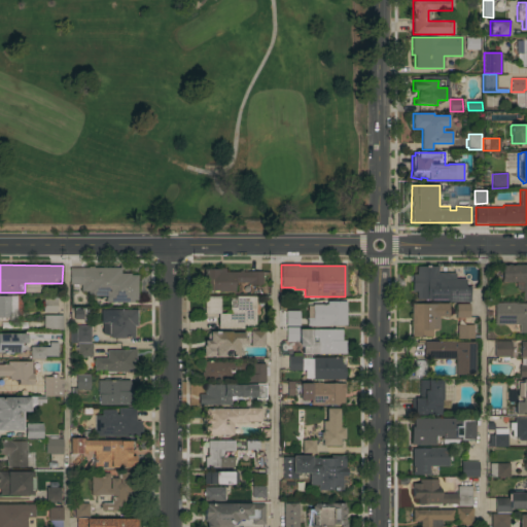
[(501,282),(501,265),(524,265),(524,266),(526,266),(526,301),(522,301),(522,282),(501,282)]
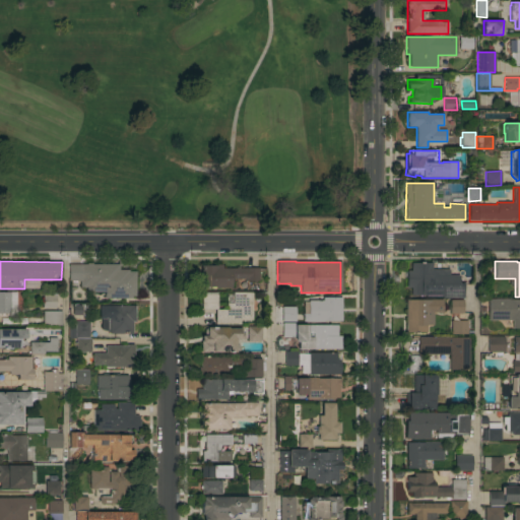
[(86,264),(86,263),(92,263),(92,264),(119,264),(119,270),(128,270),(128,271),(135,271),(135,297),(132,297),(132,299),(105,298),(105,293),(87,291),(87,287),(80,287),(80,281),(68,281),(68,264),(86,264)]
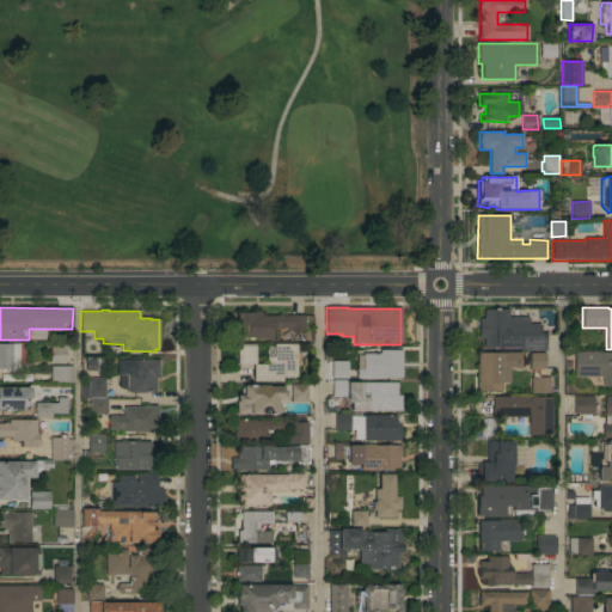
[(478,318),(483,318),(483,310),(508,310),(508,318),(528,318),(528,324),(540,324),(540,334),(546,334),(545,350),(520,350),(520,348),(484,348),(484,340),(478,340),(478,318)]
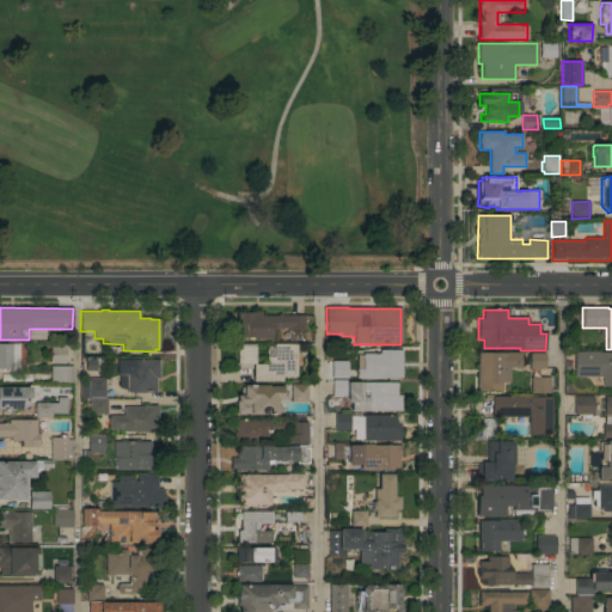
[(237,313),(254,313),(254,312),(261,312),(261,316),(277,316),(277,314),(281,314),(281,316),(305,316),(305,331),(288,330),(288,328),(273,328),(273,340),(249,340),(249,338),(237,338),(237,313)]
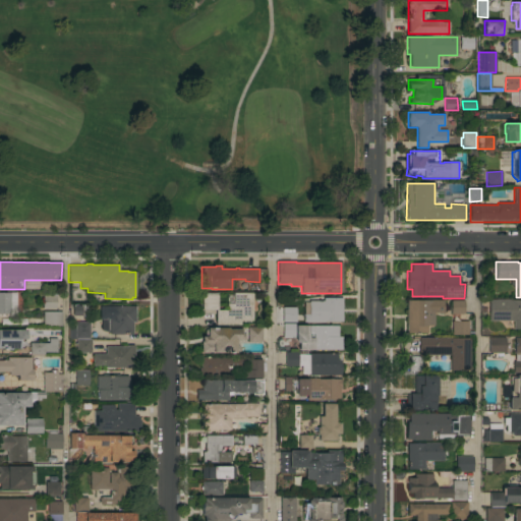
[(43,309),(44,292),(56,292),(56,309),(43,309)]
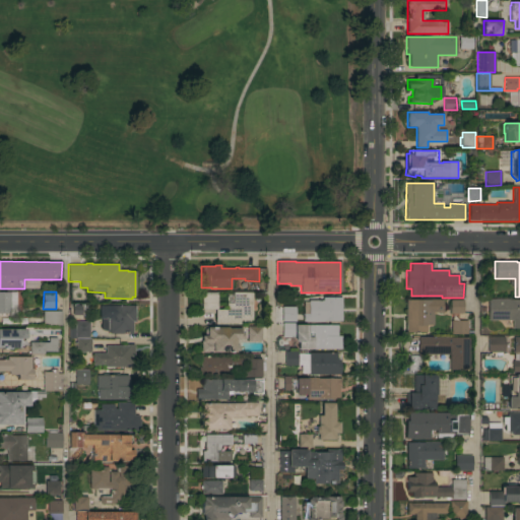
[(16,314),(12,314),(12,316),(9,316),(9,314),(0,314),(0,293),(16,293),(16,314)]
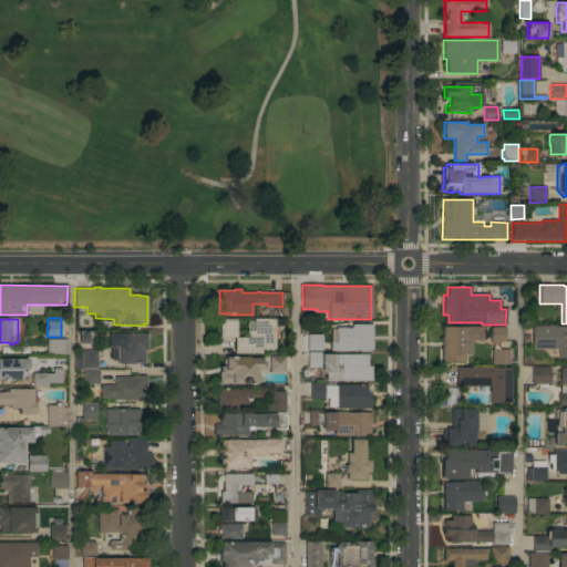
[(275,349),(272,349),(272,350),(265,350),(265,349),(261,349),(261,353),(235,353),(235,338),(219,338),(219,319),(237,319),(237,337),(247,338),(247,331),(254,331),(254,319),(275,319),(275,349)]
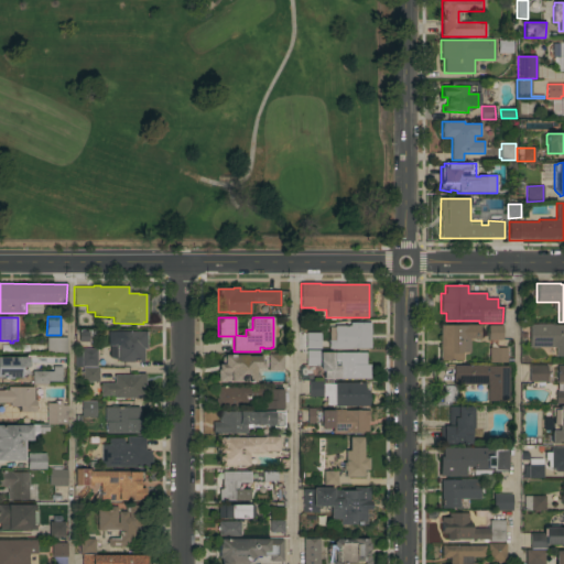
[(370,349),(328,349),(328,339),(332,339),(332,335),(334,335),(334,326),(350,326),(350,323),(370,323),(370,349)]
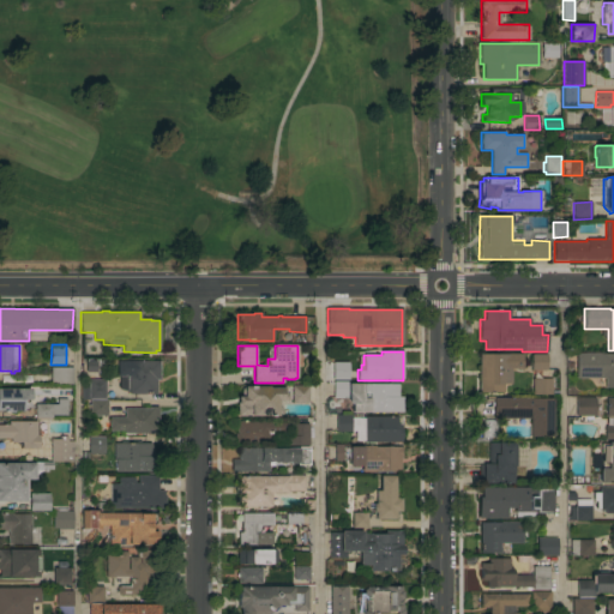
[(480,354),(523,354),(523,369),(511,369),(511,384),(504,384),(504,392),(480,392),(480,354)]
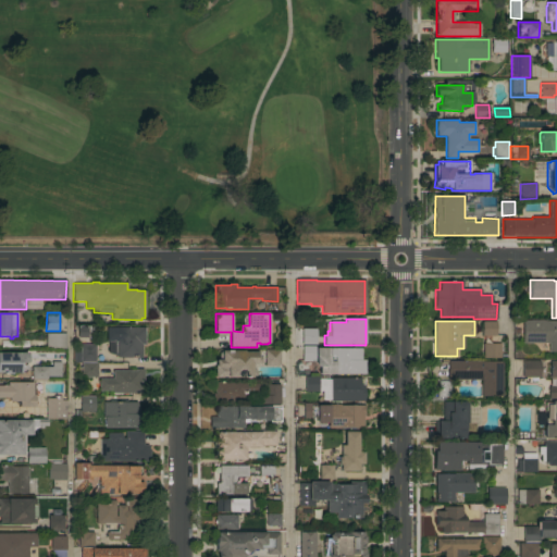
[(482,336),(482,321),(496,321),(496,336),(482,336)]
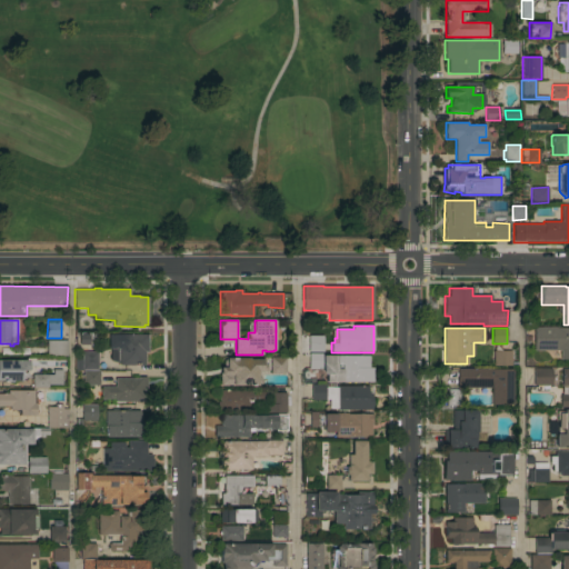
[(533,350),(533,328),(568,328),(568,360),(560,360),(560,351),(533,350)]
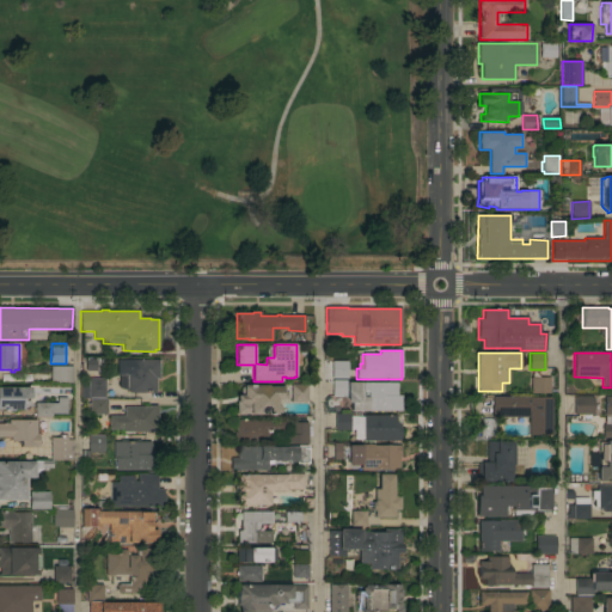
[(129,357),(144,357),(144,360),(159,360),(159,379),(155,379),(155,393),(129,392),(129,391),(118,387),(118,375),(129,372),(129,357)]
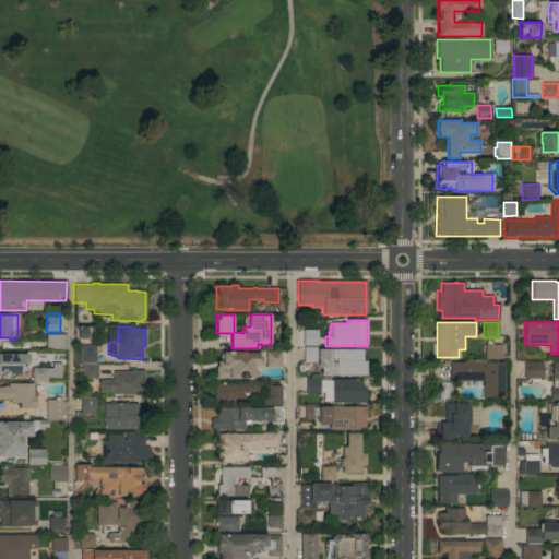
[(79,340),(79,330),(88,330),(88,340),(79,340)]
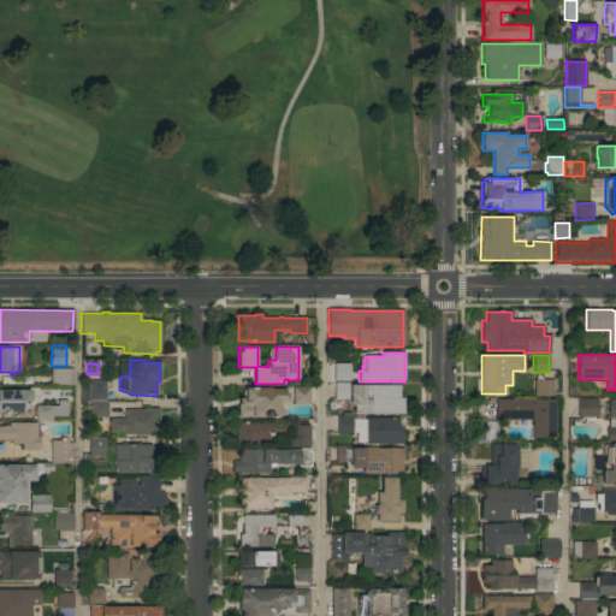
[(335,381),(335,363),(350,363),(350,381),(335,381)]
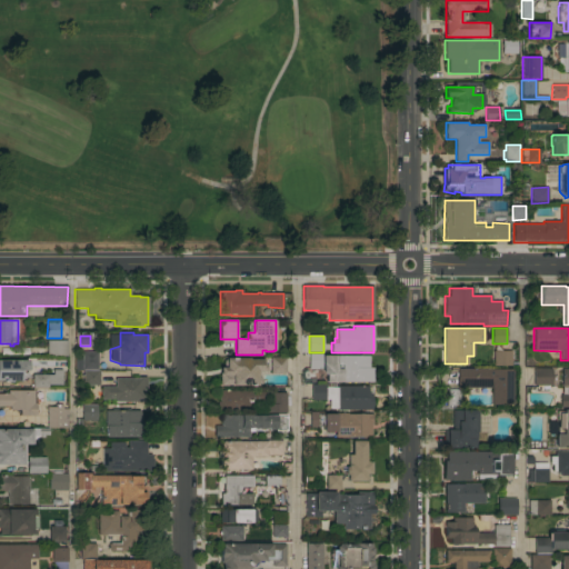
[(48,357),(48,356),(48,348),(48,341),(68,341),(68,357),(48,357)]
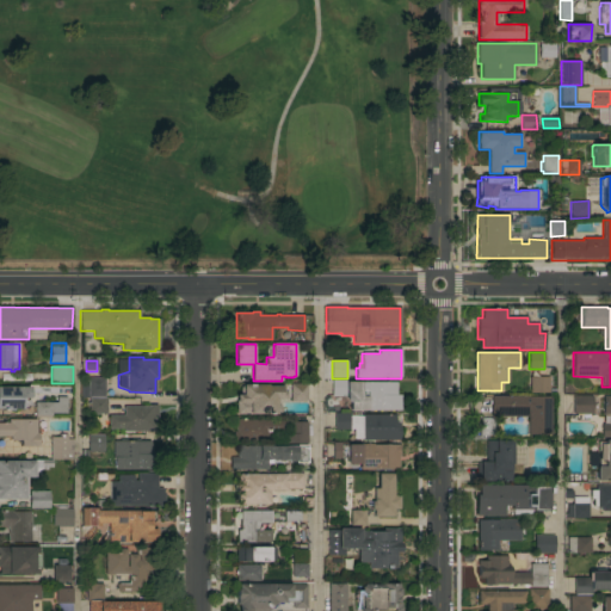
[(105,397),(106,397),(107,414),(90,414),(88,397),(81,397),(81,383),(88,383),(88,377),(105,377),(105,397)]
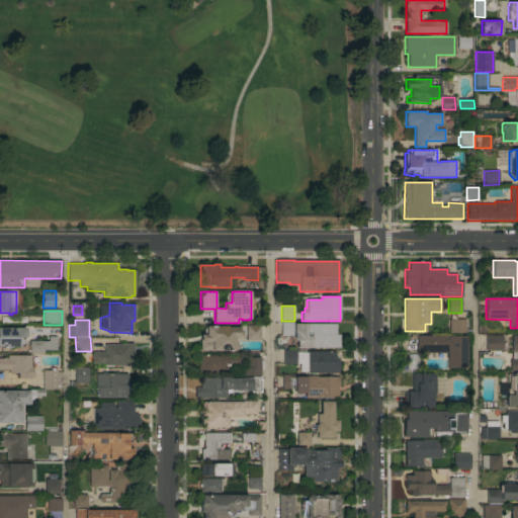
[(449,320),(465,320),(465,327),(466,327),(466,329),(465,329),(465,333),(449,333),(449,320)]
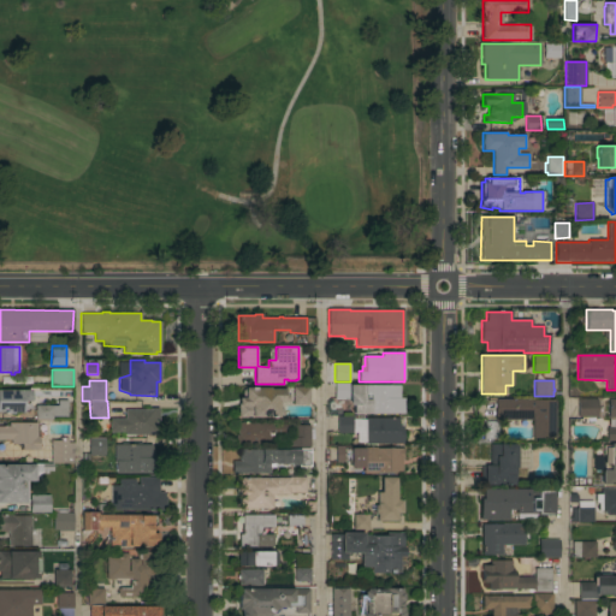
[(335,383),(350,383),(350,385),(401,385),(401,398),(404,398),(404,413),(371,413),(371,414),(353,414),(353,407),(335,407),(335,383)]
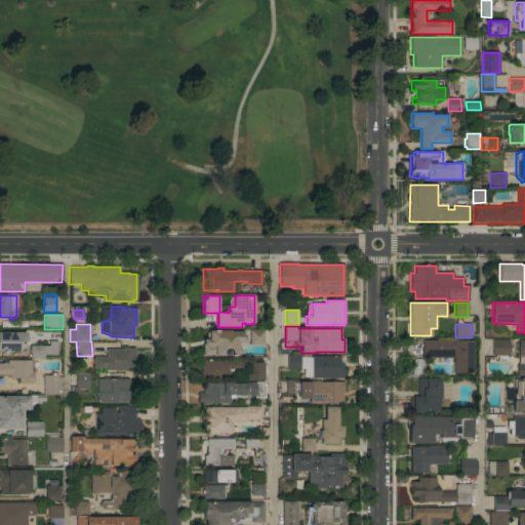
[(229,331),(229,330),(245,330),(244,336),(247,336),(246,342),(242,342),(238,342),(238,357),(203,356),(203,339),(206,339),(206,333),(208,331),(229,331)]
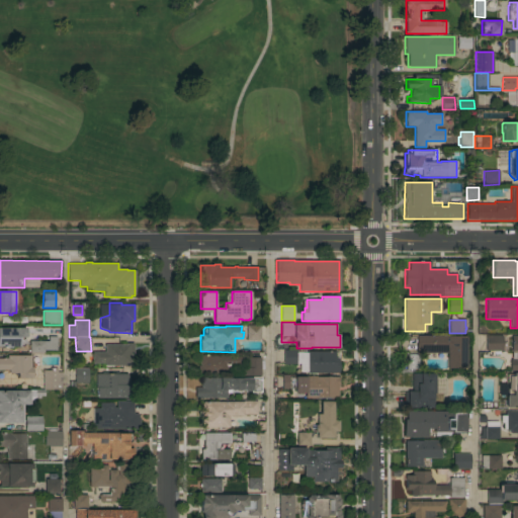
[(260,340),(246,340),(246,326),(260,326),(260,340)]
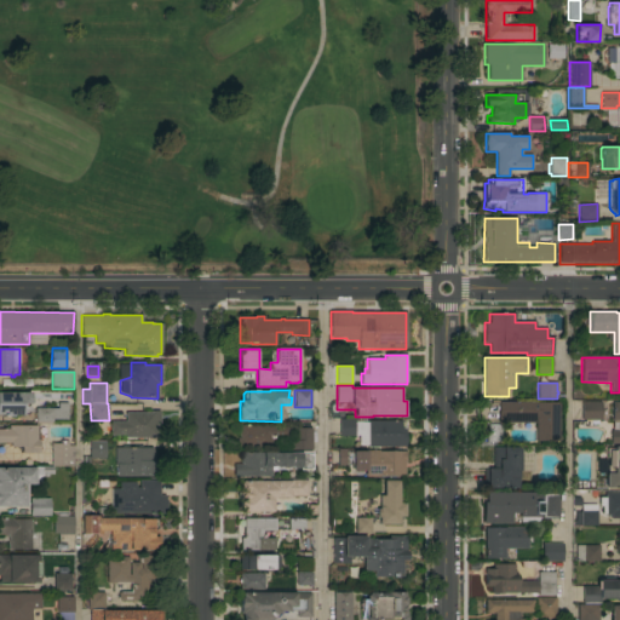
[(0,392),(30,392),(30,405),(23,405),(23,415),(13,415),(13,417),(1,417),(1,415),(0,415),(0,392)]
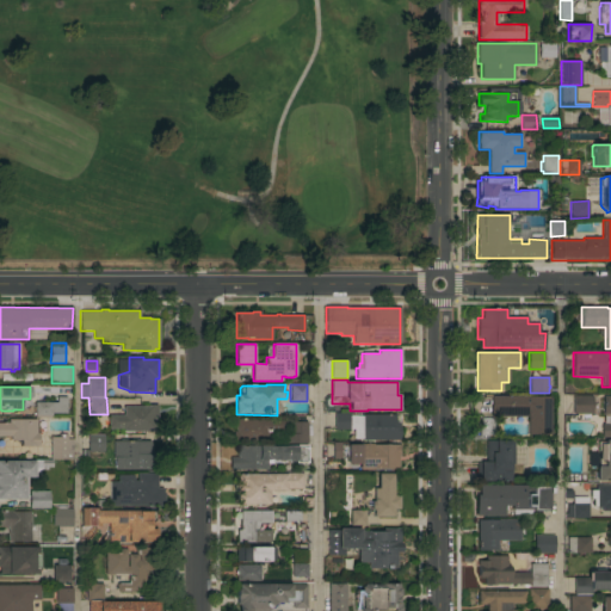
[(573,414),(573,396),(592,395),(593,414),(573,414)]
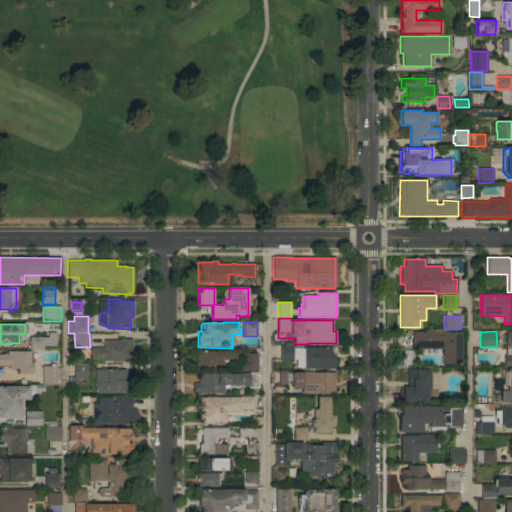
[(511,364),(511,331),(505,332),(504,352),(503,352),(503,365),(511,364)]
